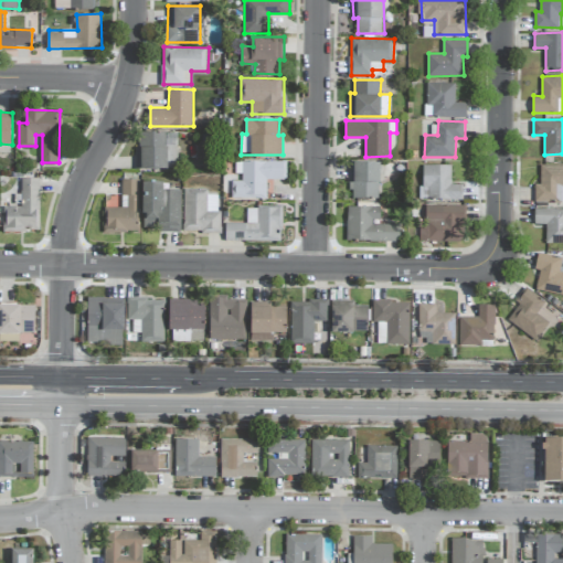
[(137,168),(168,169),(168,162),(178,163),(178,131),(138,130),(137,168)]
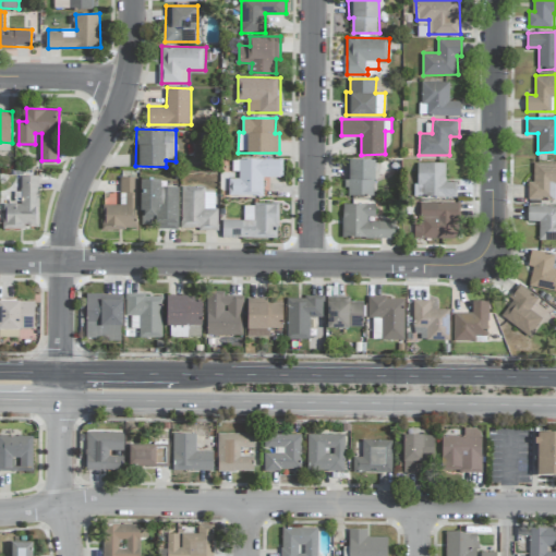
[(230,194),(264,194),(265,176),(283,177),(285,158),(240,158),(240,178),(230,178),(230,194)]
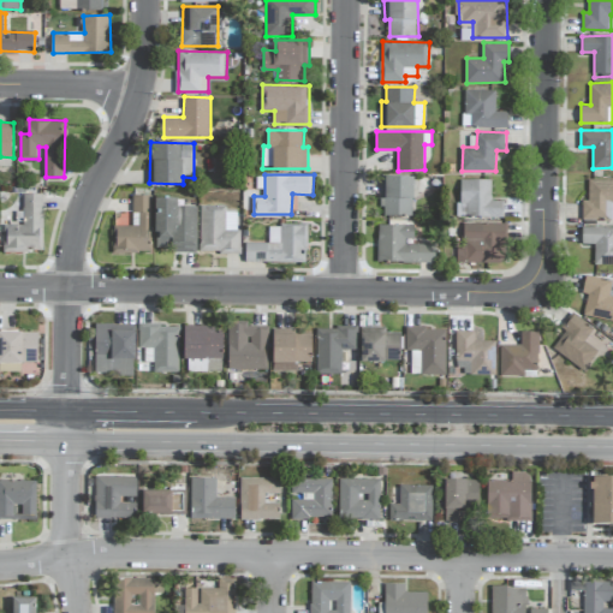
[(415,176),(382,176),(382,215),(414,215),(415,176)]
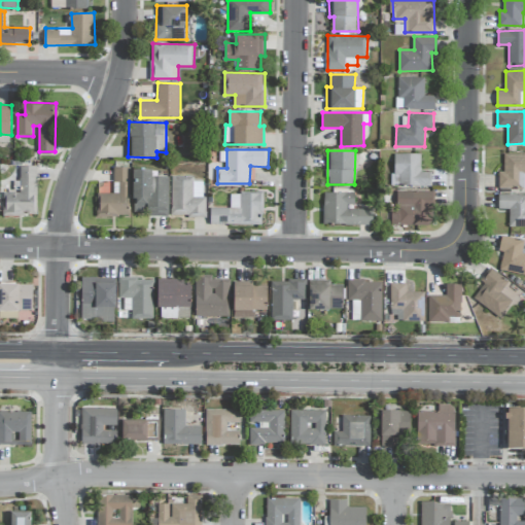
[(422,152),(394,153),(394,185),(432,185),(432,170),(422,170),(422,152)]
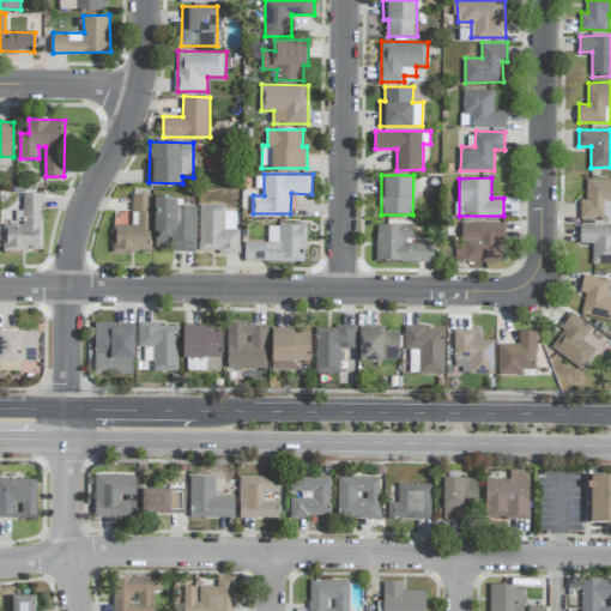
[(581,217),(610,217),(610,177),(588,177),(587,199),(581,199),(581,217)]
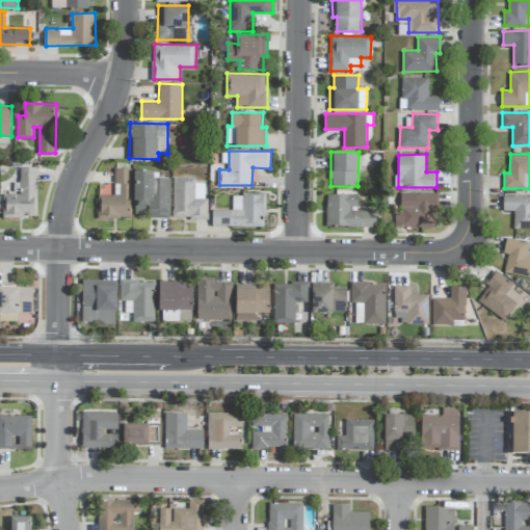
[(37,216),(38,167),(22,166),(21,193),(5,193),(5,216),(37,216)]
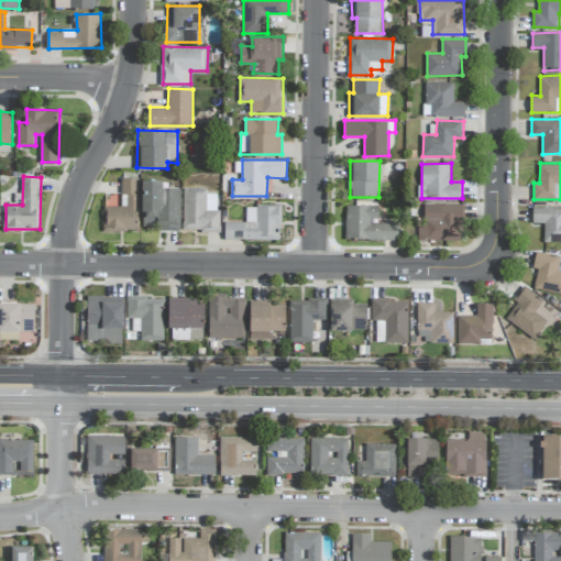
[(140,178),(123,177),(122,206),(106,205),(105,230),(139,230),(140,178)]
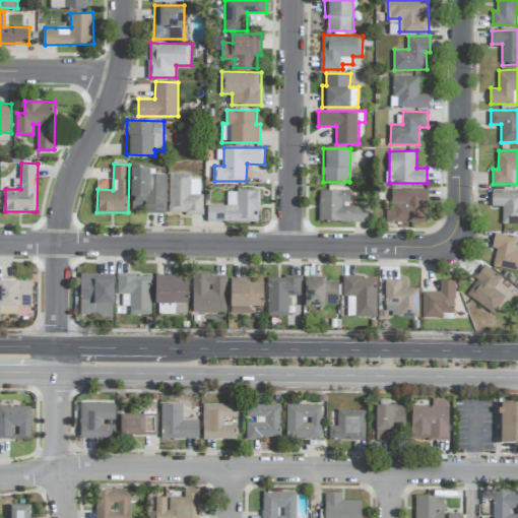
[(168,174),(150,174),(150,167),(133,167),(132,210),(168,210),(168,174)]
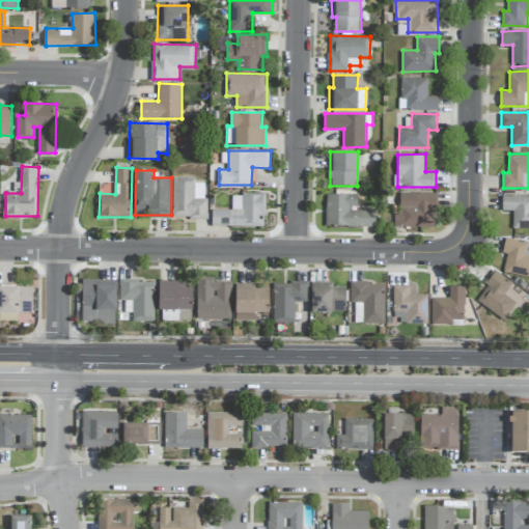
[(207,182),(196,182),(196,176),(175,176),(174,217),(206,217),(207,182)]
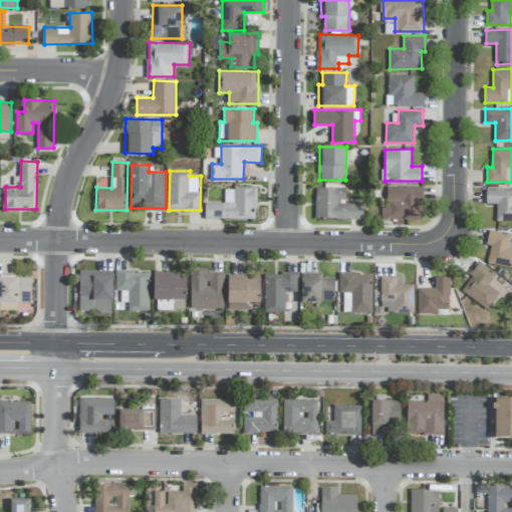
[(424,218),(424,185),(389,186),(390,205),(384,206),(384,219),(424,218)]
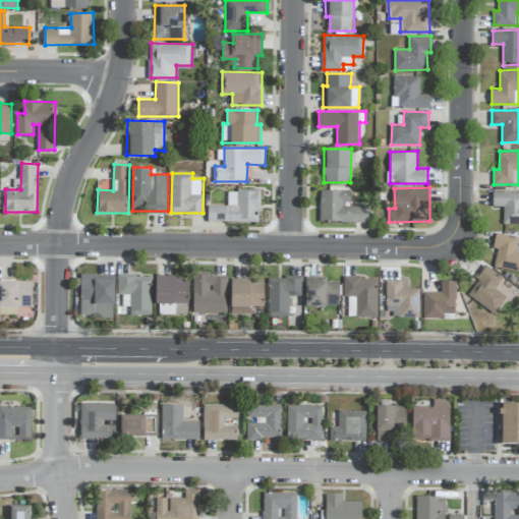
[(262,189),(229,188),(228,205),(210,204),(209,220),(261,222),(262,189)]
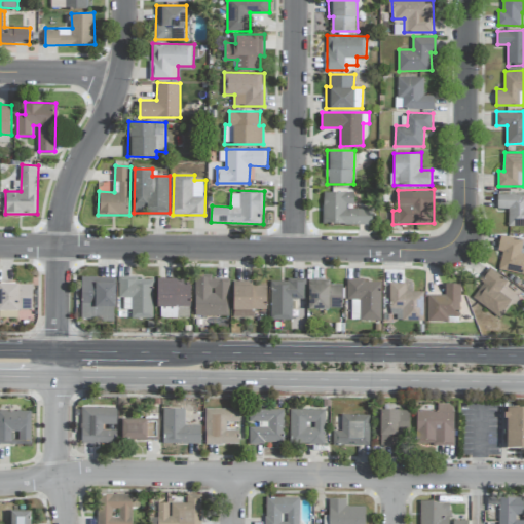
[(324,222),(373,224),(373,207),(354,207),(356,191),(325,191),(324,222)]
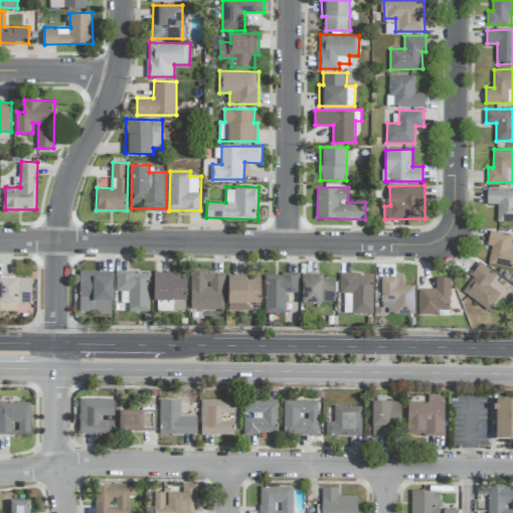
[(512,188),(488,188),(488,203),(499,203),(499,220),(512,220),(512,188)]
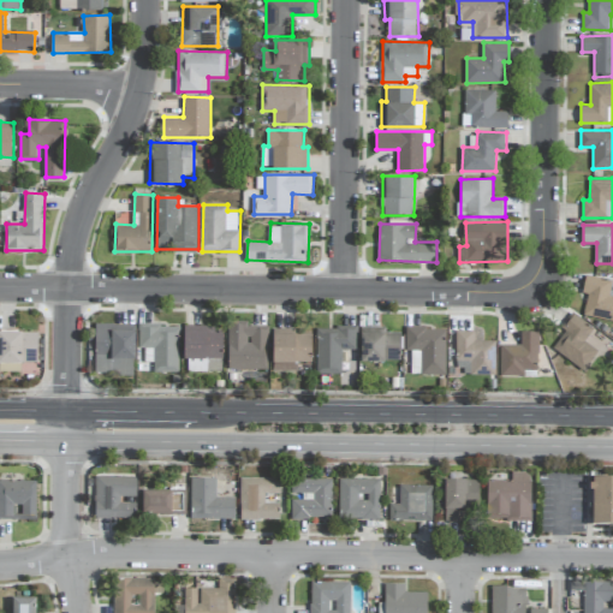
[(612,279),(590,274),(582,314),(612,320),(612,295),(611,295),(612,290),(612,279)]
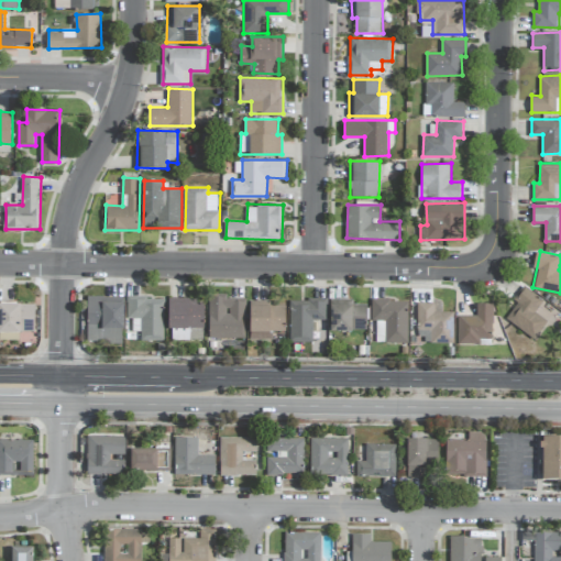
[(537,338),(549,319),(537,312),(546,298),(526,286),(506,318),(537,338)]
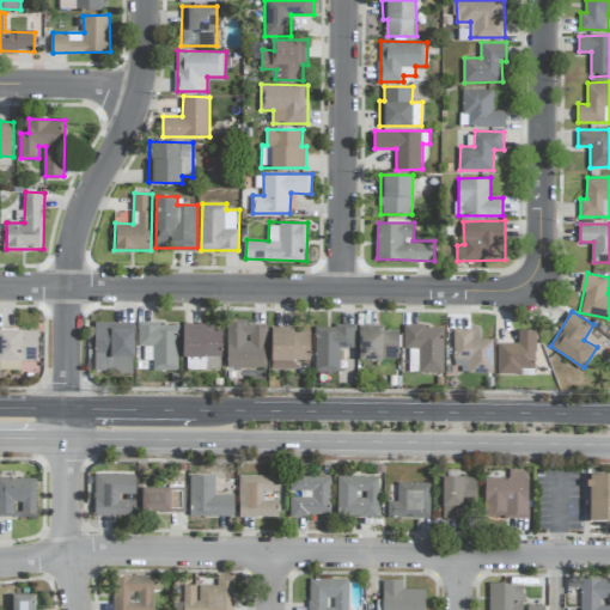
[(269,323),(248,323),(248,318),(229,318),(227,366),(268,367),(269,323)]
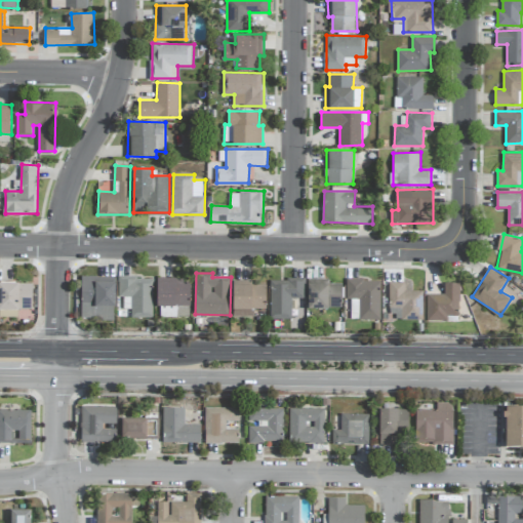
[(82,318),(116,318),(116,276),(82,275),(82,318)]
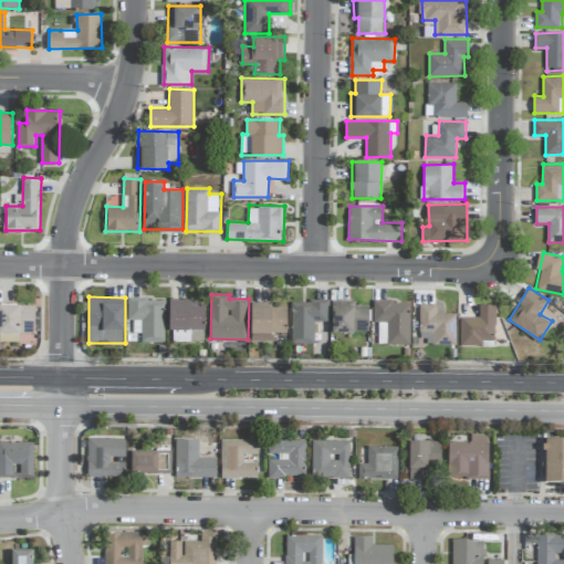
[(166,341),(167,298),(132,298),(131,341),(166,341)]
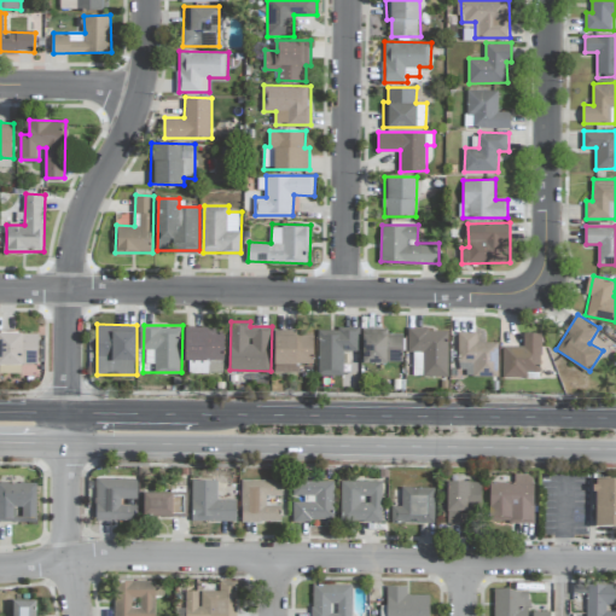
[(187,372),(225,372),(225,327),(186,327),(187,372)]
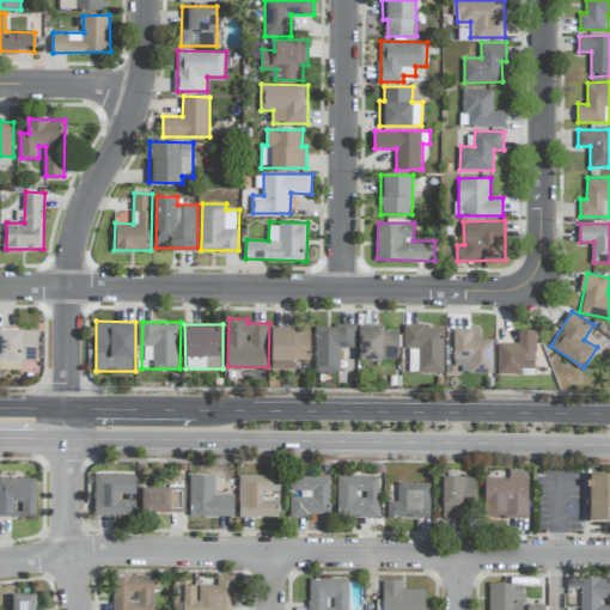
[(316,371),(342,371),(342,347),(357,347),(357,324),(316,324),(316,371)]
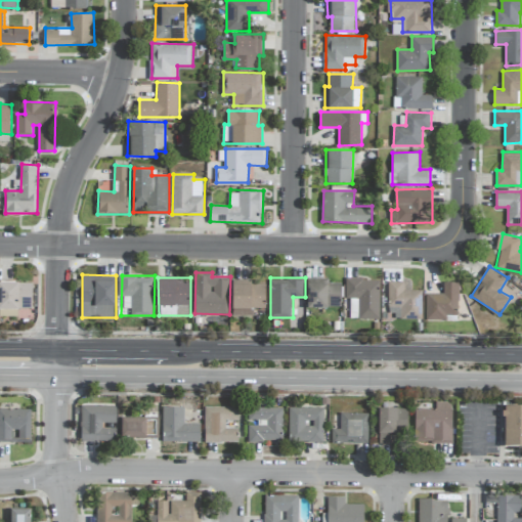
[(343,281),(330,281),(330,277),(309,277),(308,306),(342,307),(343,281)]
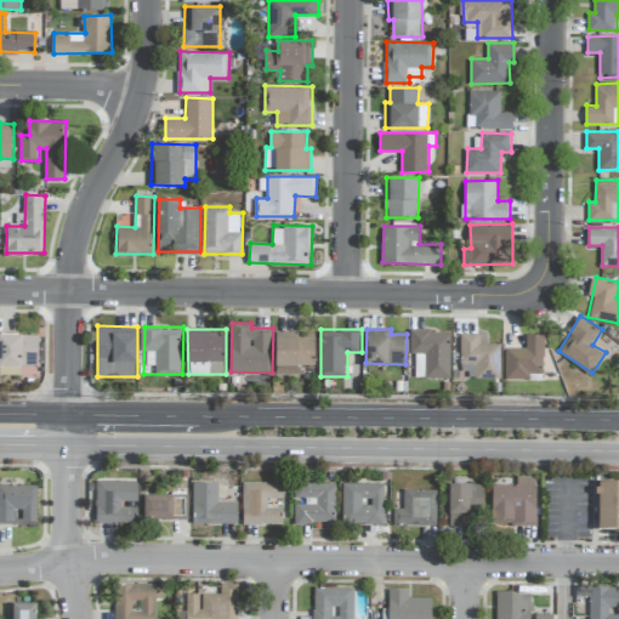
[(452,330),(412,329),(412,352),(426,352),(426,376),(452,378),(452,330)]
